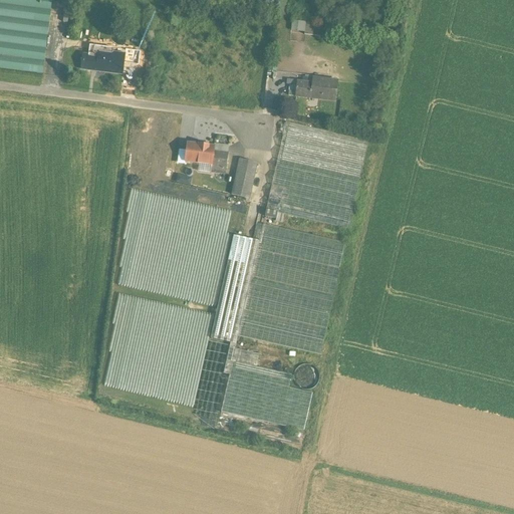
[(51,0),(0,0),(0,69),(42,74),(51,0)]
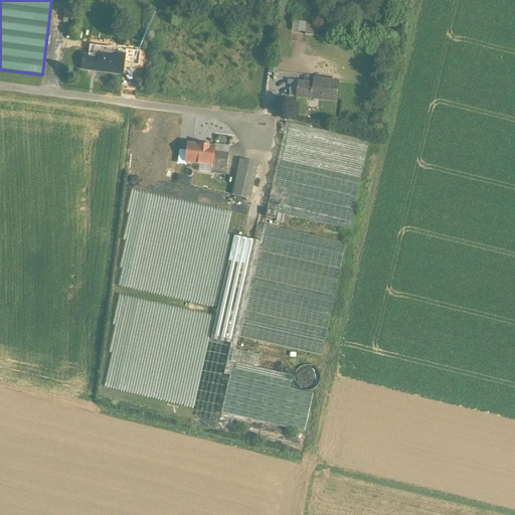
[(316,24),(302,22),(301,32),(315,34),(316,24)]
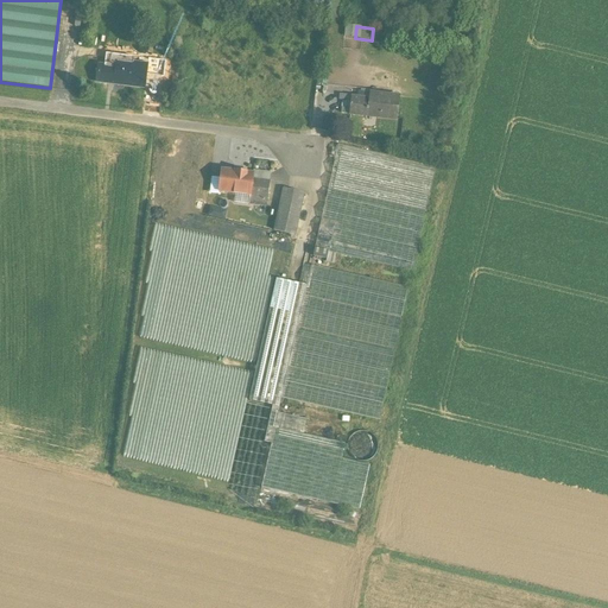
[(147,65),(118,62),(116,68),(99,65),(96,82),(124,86),(124,84),(145,88),(147,65)]
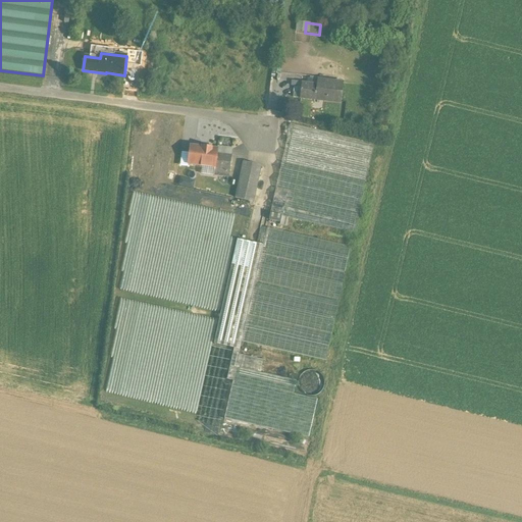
[(317,86),(302,84),(300,98),(322,101),(322,100),(341,102),(344,84),(317,81),(317,86)]
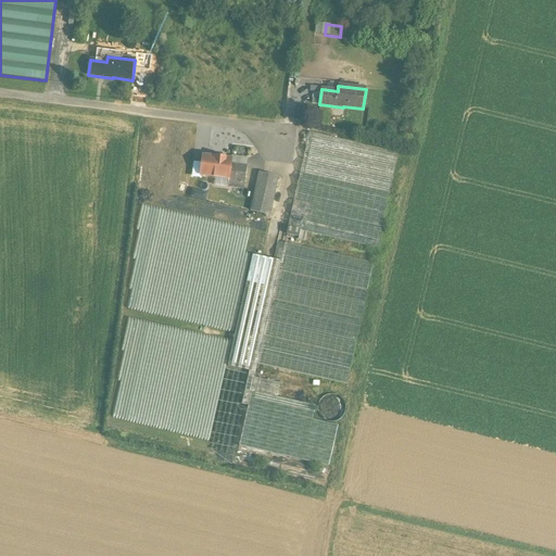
[(399,153),(310,134),(288,228),(292,229),(305,232),(377,249),(399,153)]
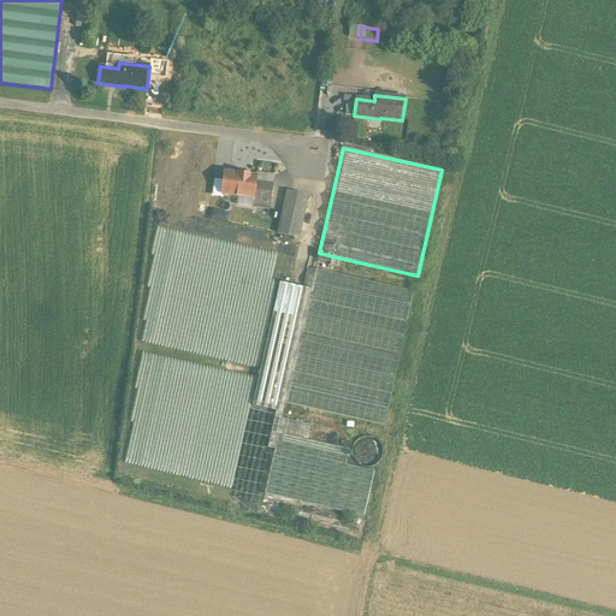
[(256,177),(225,173),(223,195),(244,197),(244,199),(255,200),(271,202),(273,185),(255,183),(256,177)]
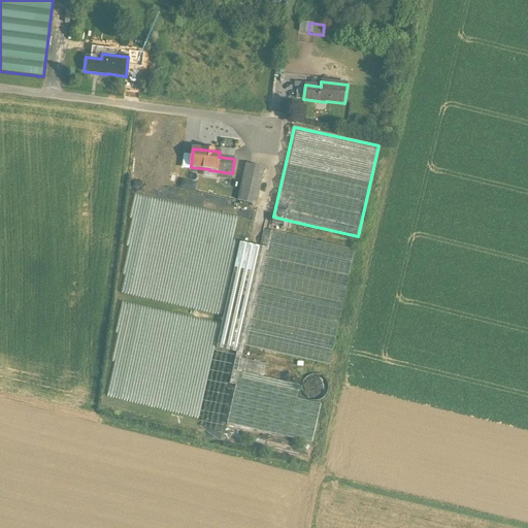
[(265,169),(246,165),(238,201),(257,205),(265,169)]
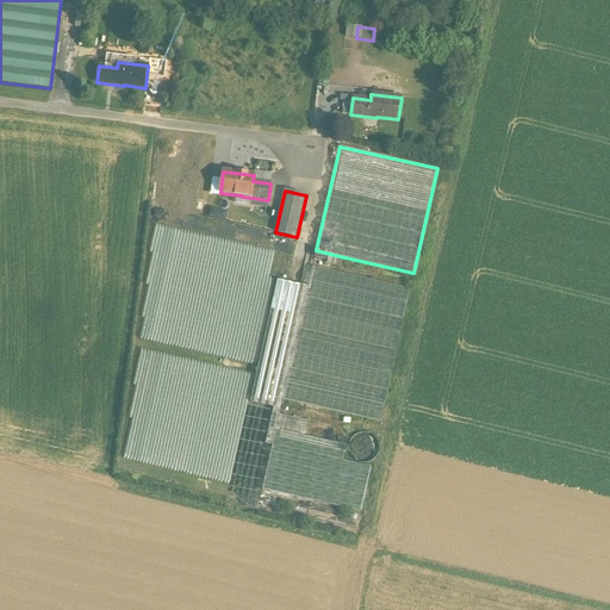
[(267,210),(268,200),(253,198),(251,209),(267,210)]
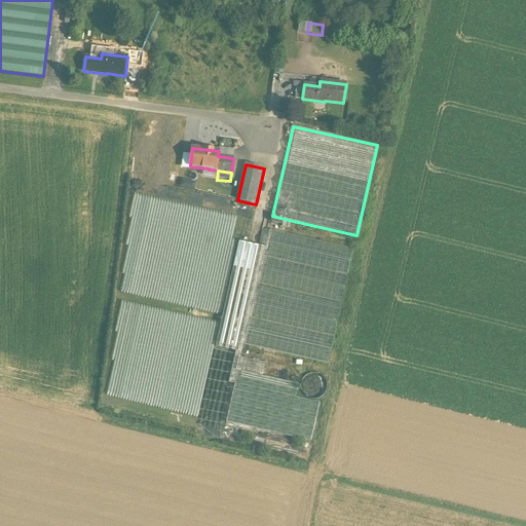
[(107,414),(191,434),(211,339),(235,207),(134,188),(107,414)]
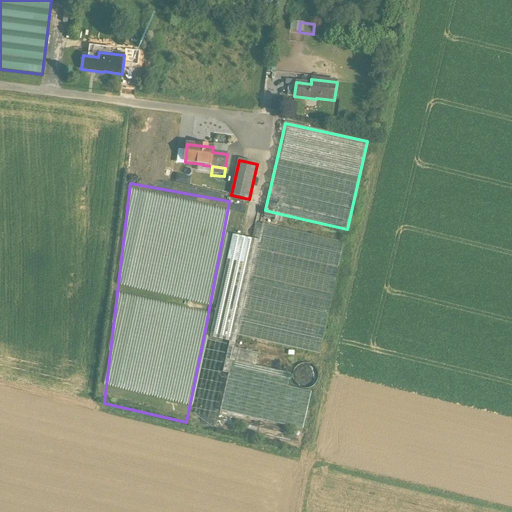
[(248,284),(261,225),(233,218),(208,329),(231,334),(236,335),(242,310),(248,284)]
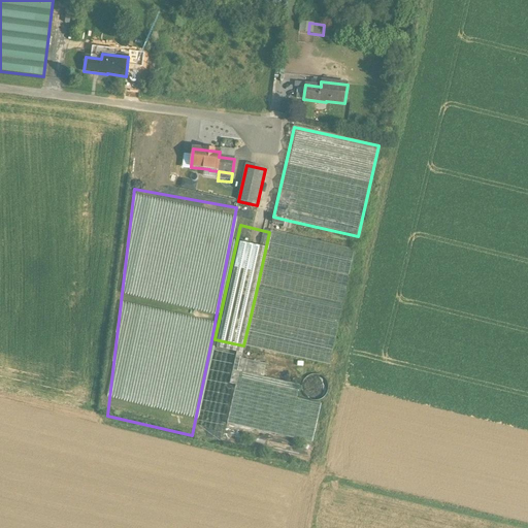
[(354,251),(269,232),(256,293),(340,311),(354,251)]
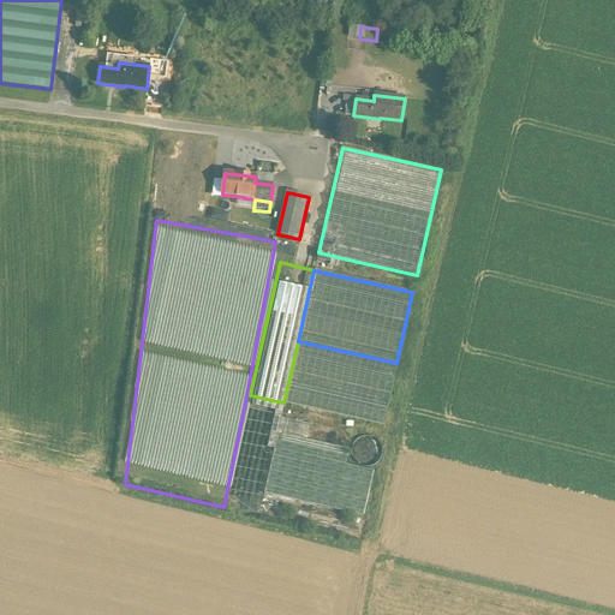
[(396,363),(298,341),(291,372),(389,394),(396,363)]
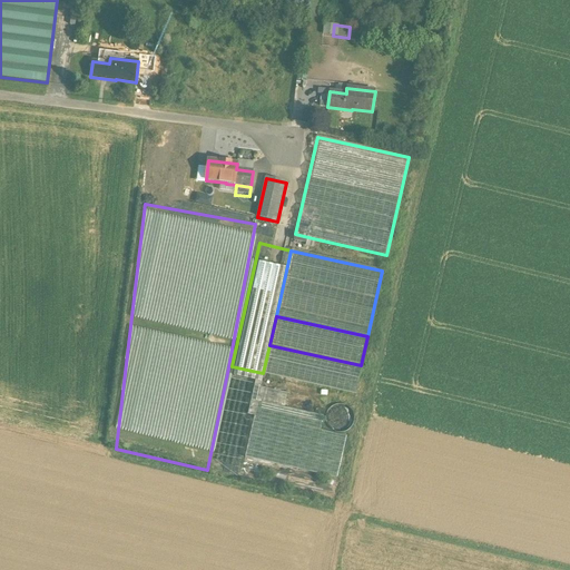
[(361,365),(269,345),(263,373),(281,377),(354,394),(361,365)]
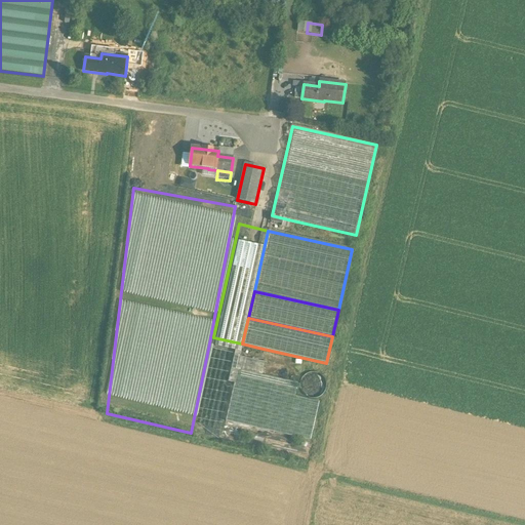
[(242,344),(237,342),(232,366),(235,368),(252,371),(258,348),(242,344)]
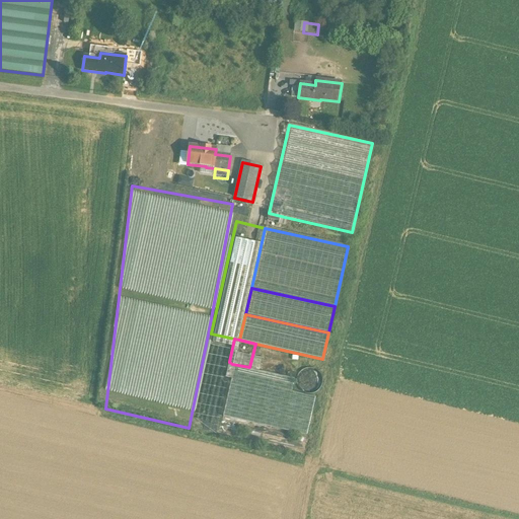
[(249,367),(232,364),(221,413),(281,426),(290,388),(293,377),(249,367)]
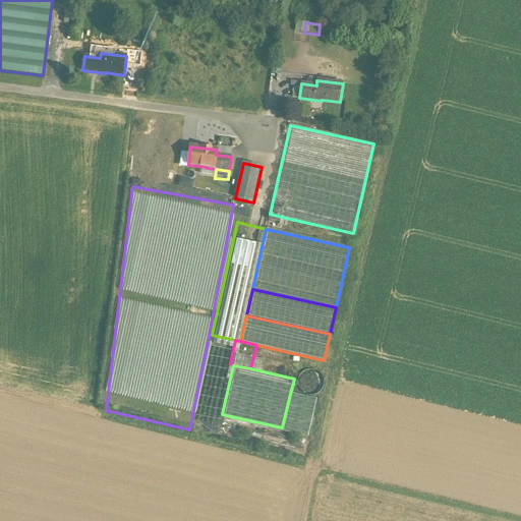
[(310,395),(291,390),(282,427),(301,432),(310,395)]
